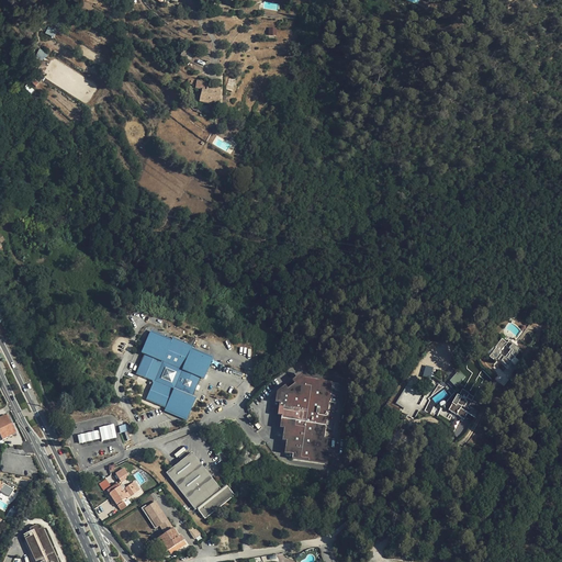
[(48,26),(45,33),(54,37),(57,31),(48,26)]
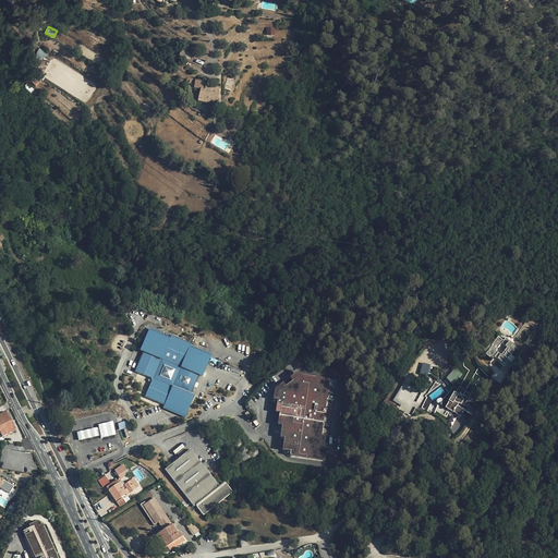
[(41,61),(47,55),(40,49),(35,55),(41,61)]
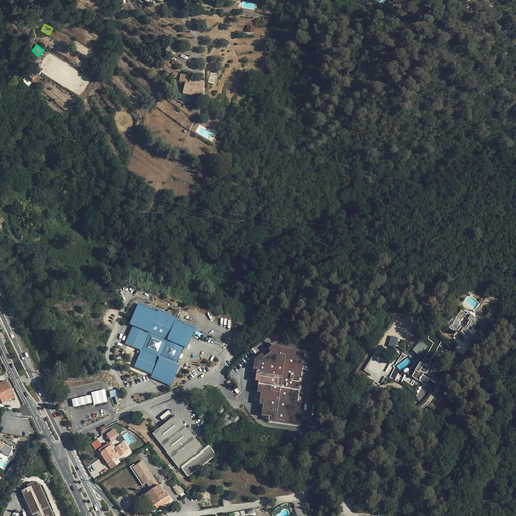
[(200,97),(201,95),(202,86),(202,85),(203,82),(190,79),(190,75),(180,73),(179,81),(184,82),(182,94),(200,97)]
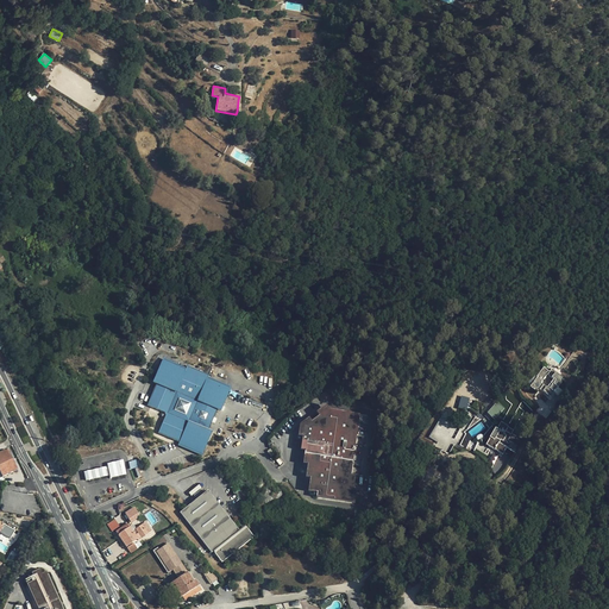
[(99,95),(76,96),(77,107),(100,106),(99,95)]
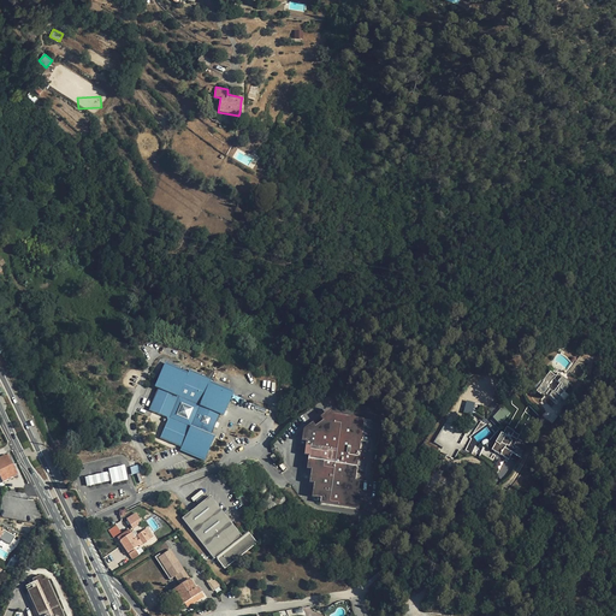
[(537,362),(543,369),(555,360),(548,351),(537,362)]
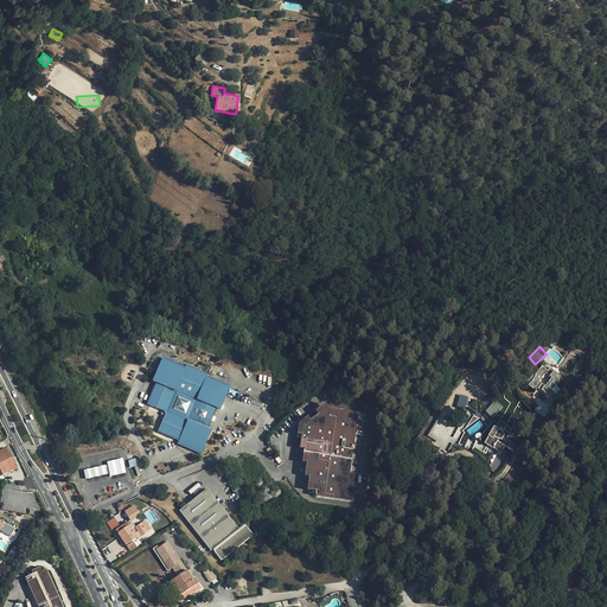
[(159,429),(180,439),(179,441),(202,452),(212,429),(210,428),(219,407),(221,408),(231,385),(209,376),(210,372),(187,365),(187,366),(165,357),(155,379),(158,381),(148,402),(165,409),(166,413),(159,429)]
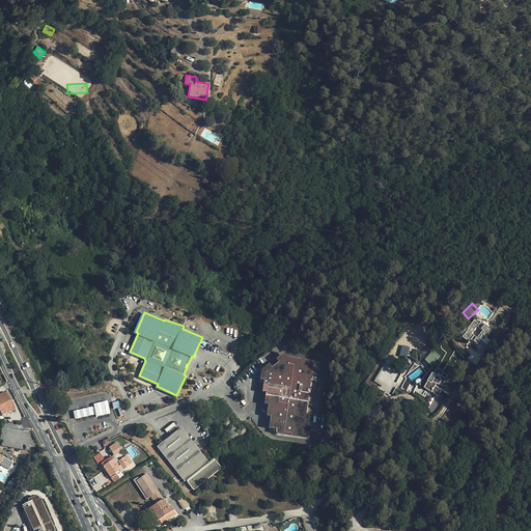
[(483,332),(482,331),(477,338),(471,334),(476,327),(480,330),(483,325),(484,325),(481,322),(478,325),(473,320),(468,329),(462,337),(468,342),(470,339),(479,346),(482,342),(482,341),(485,337),(485,338),(491,332),(488,331),(490,330),(487,328),(483,332)]
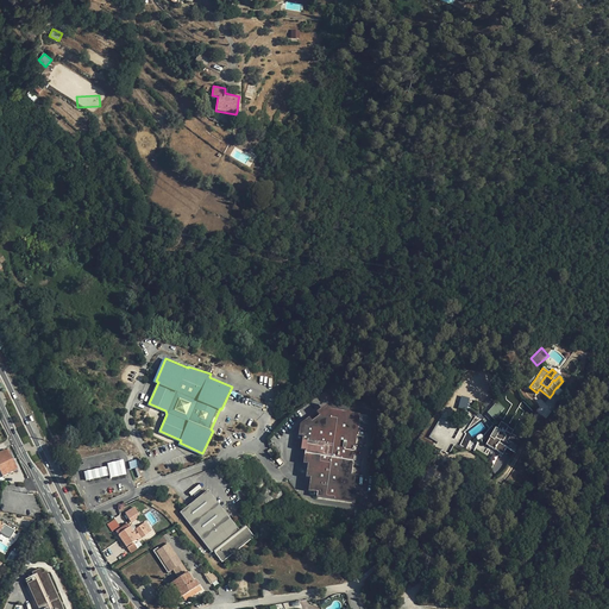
[(466,410),(470,397),(462,396),(458,408),(466,410)]
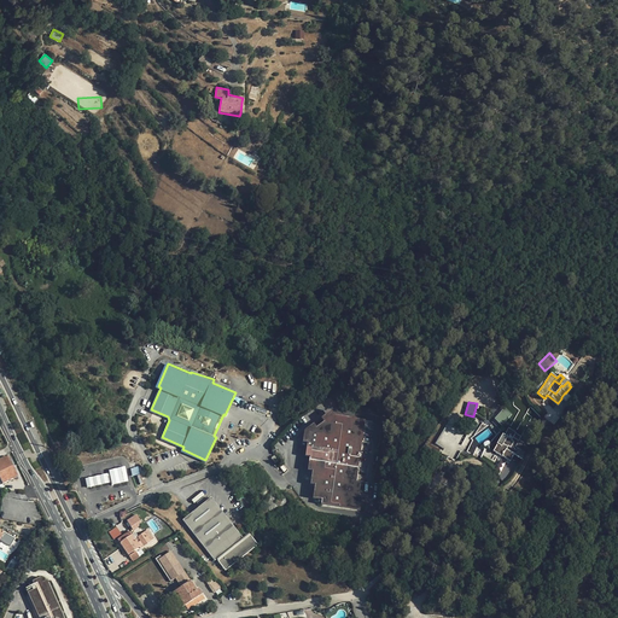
[(509,414),(502,409),(495,419),(502,425),(509,414)]
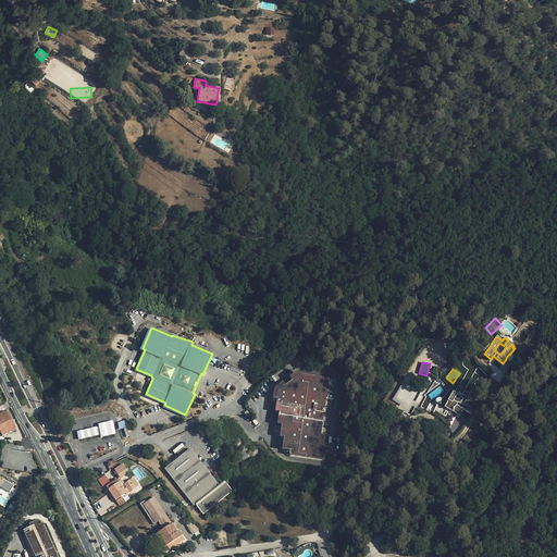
[(288,378),(292,381),(299,374),(297,371),(288,378)]
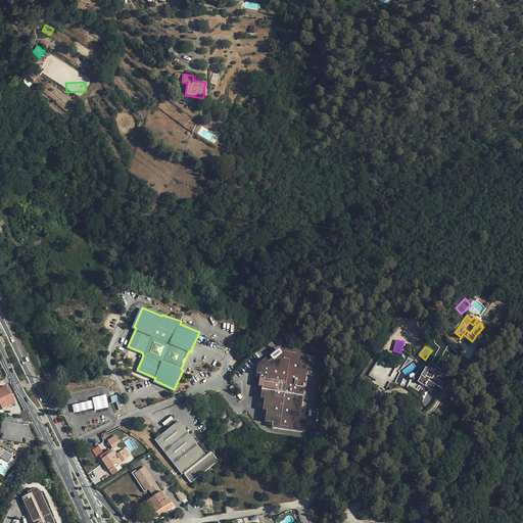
[(274,358),(267,363),(260,367),(259,375),(259,379),(263,380),(262,387),(262,390),(265,391),(264,398),(264,402),(268,402),(267,411),(266,414),(270,415),(268,422),(272,423),(272,427),(304,431),(307,409),(301,408),(310,355),(281,351),(274,358)]
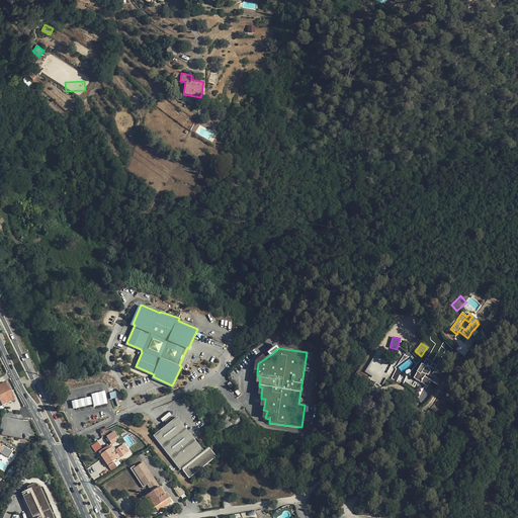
[(253,371),(257,371),(258,363),(264,359),(262,356),(255,361),(253,371)]
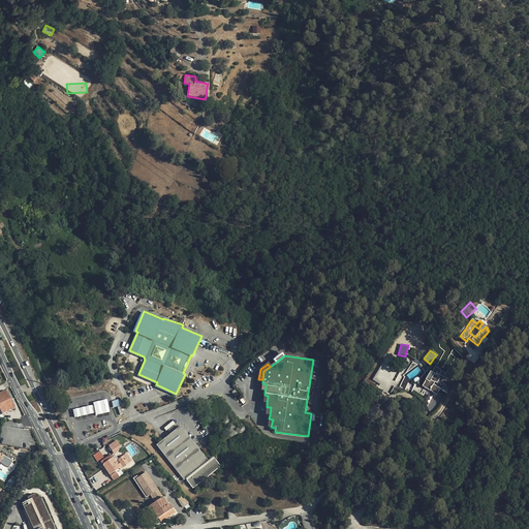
[(378,366),(375,381),(380,382),(378,387),(382,389),(382,385),(391,387),(395,370),(378,366)]
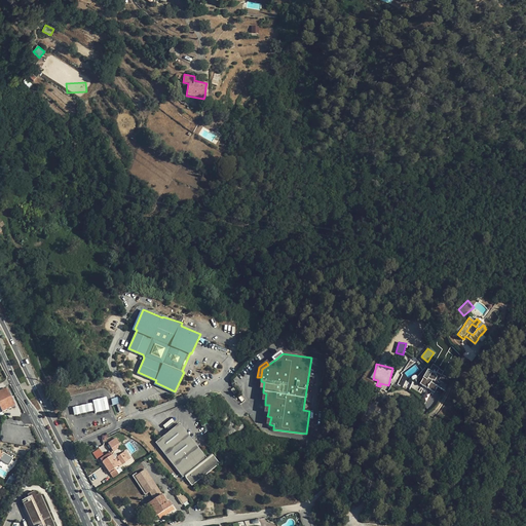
[(442,382),(443,383),(446,377),(445,377),(448,372),(444,370),(443,371),(438,369),(439,367),(433,364),(428,371),(434,373),(430,379),(427,378),(426,380),(423,378),(419,384),(435,392),(437,386),(439,387),(442,382)]
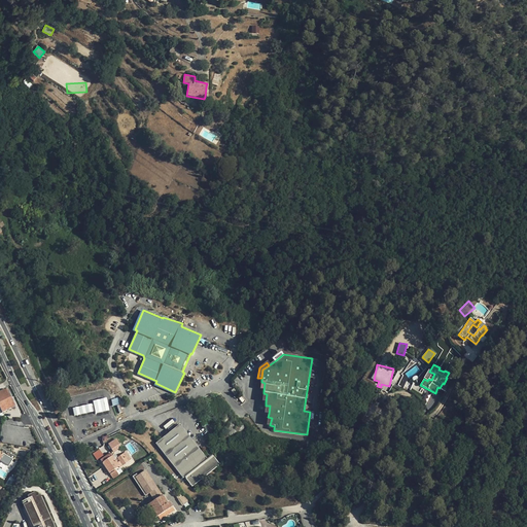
[(6,389),(1,392),(0,392),(0,409),(1,409),(3,413),(14,407),(6,389)]
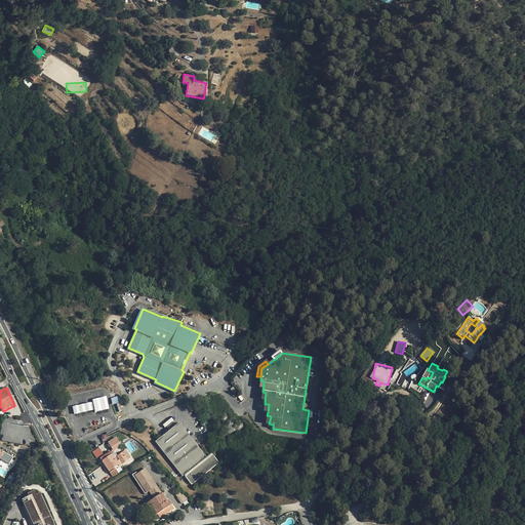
[(93,404),(72,408),(74,416),(95,411),(95,413),(109,411),(106,398),(92,401),(93,404)]
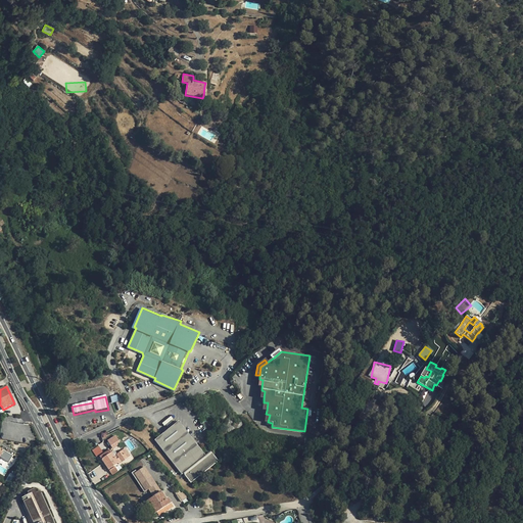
[(204,456),(197,445),(178,422),(160,435),(154,440),(182,474),(183,473),(204,456)]
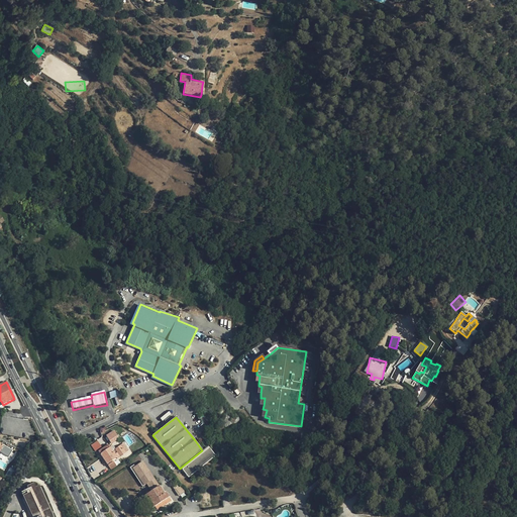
[(106,435),(111,443),(117,440),(116,438),(118,437),(114,431),(106,435)]
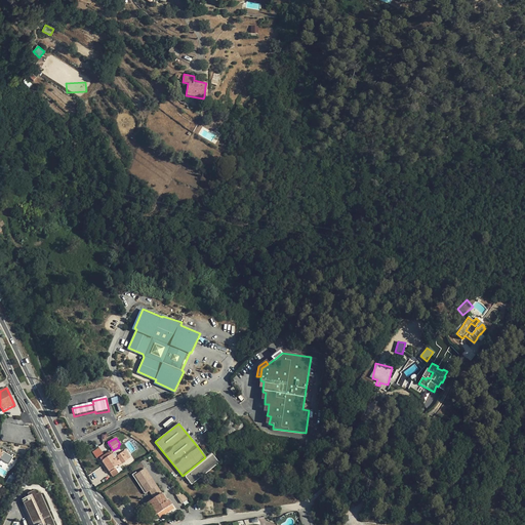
[(98,447),(92,452),(96,458),(104,453),(98,447)]
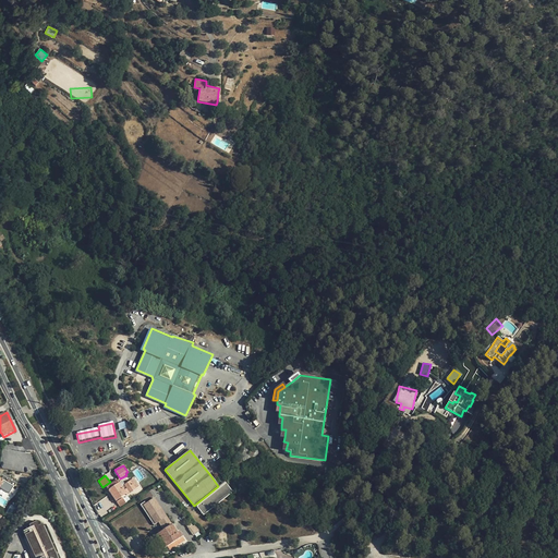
[(117,481),(107,486),(106,487),(108,490),(119,483),(117,481)]
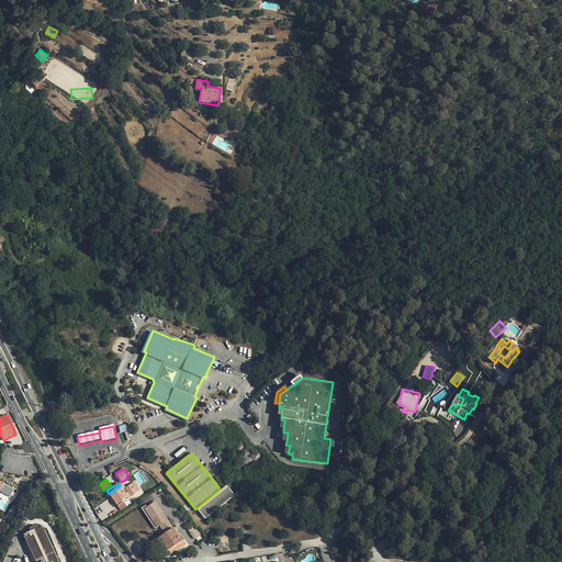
[(122,491),(120,486),(109,494),(116,504),(123,501),(126,497),(127,498),(136,493),(131,485),(122,491)]
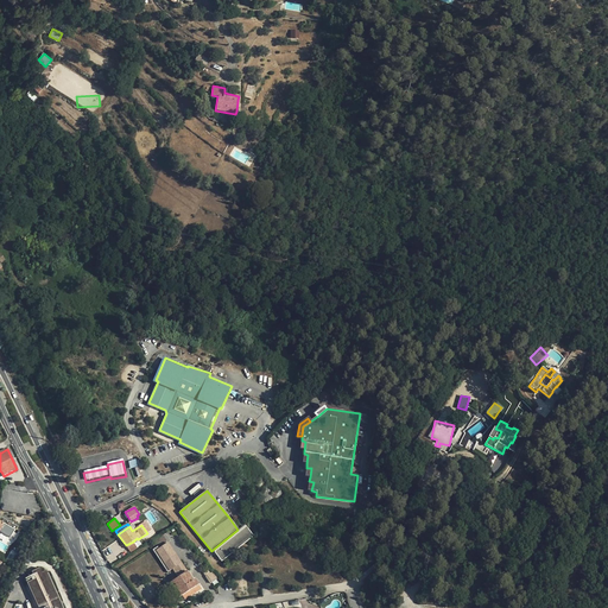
[(244,525),(238,530),(213,550),(214,552),(246,527),(244,525)]
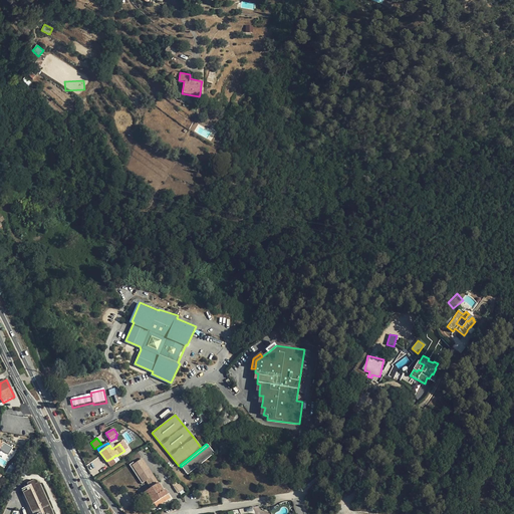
[(214,453),(208,446),(181,467),(188,475),(214,453)]
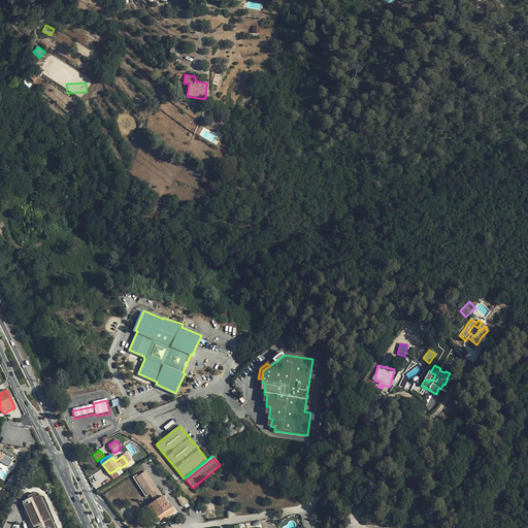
[(113,480),(120,475),(117,471),(110,475),(113,480)]
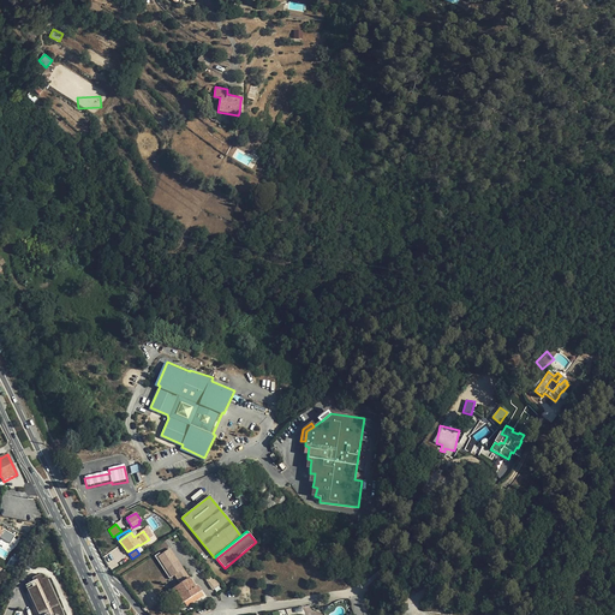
[(181,584),(174,587),(184,602),(186,607),(203,596),(199,592),(201,591),(197,586),(195,587),(191,581),(190,578),(191,577),(185,568),(184,569),(171,549),(156,559),(171,579),(177,575),(181,584)]
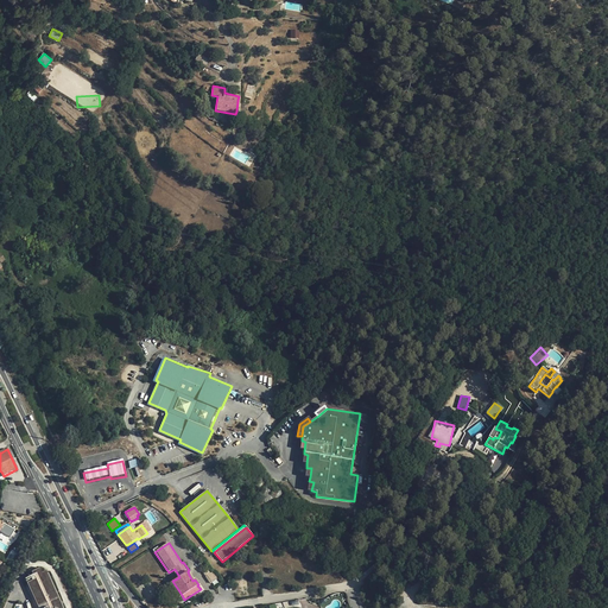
[(10,555),(8,557),(14,561),(19,553),(11,549),(7,555),(10,555)]
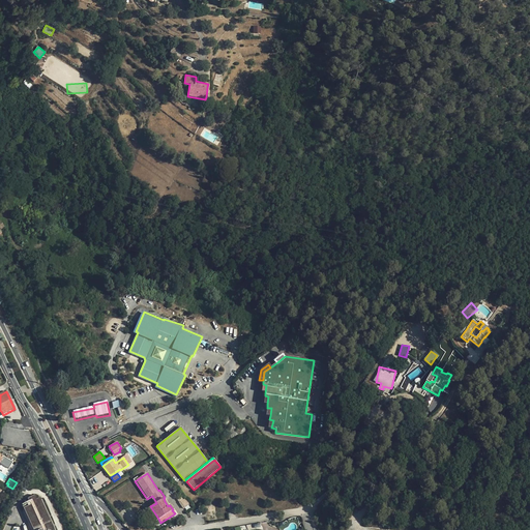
[(0,486),(10,492),(12,489),(7,486),(1,482),(0,483),(0,486)]
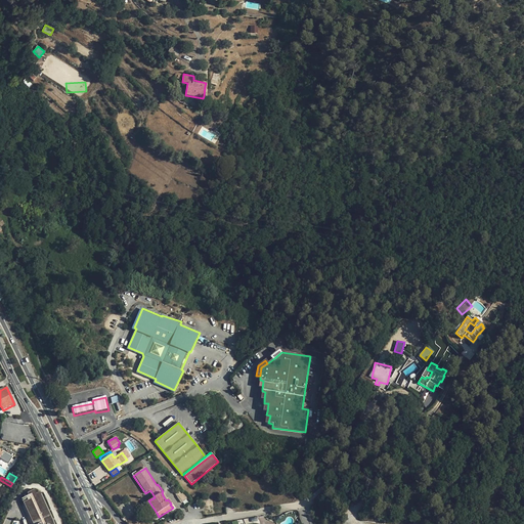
[(33,492),(31,488),(24,492),(25,495),(18,498),(31,523),(51,523),(50,519),(37,493),(36,491),(33,492)]
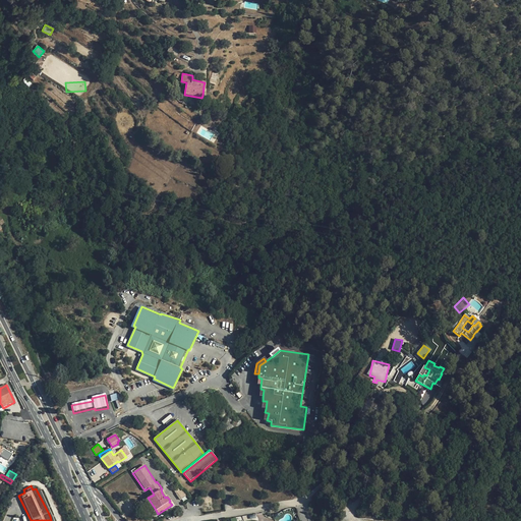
[(186,496),(181,490),(176,494),(180,500),(186,496)]
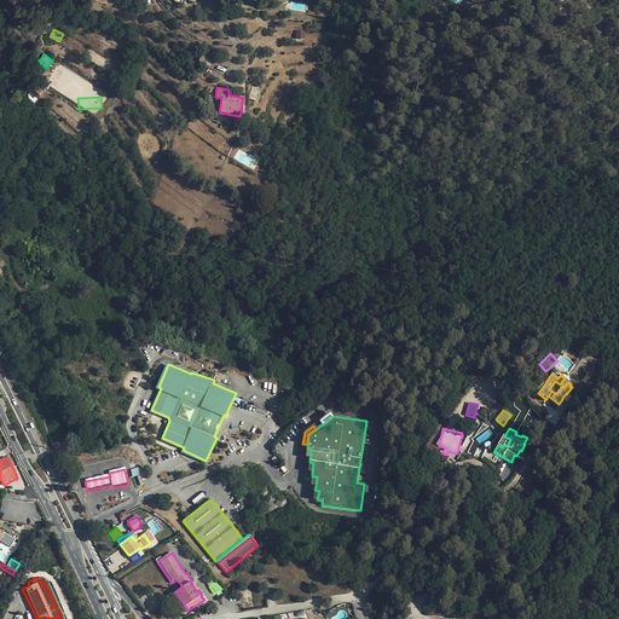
[(181,608),(185,606),(175,591),(174,590),(172,593),(181,608)]
